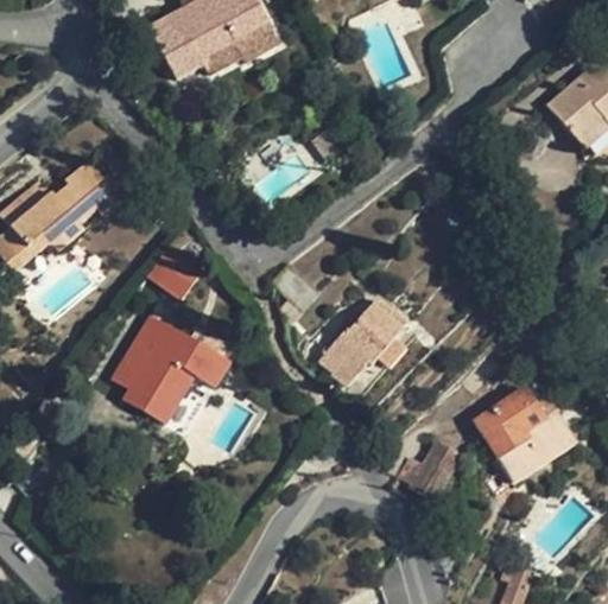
[(204,63),(201,57),(234,39),(268,21),(257,0),(185,0),(185,1),(185,2),(187,2),(187,4),(187,5),(187,6),(188,6),(149,27),(177,78),(204,63)]
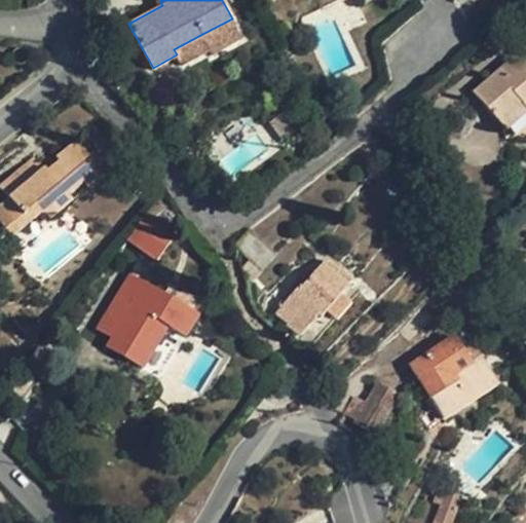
[(524,104),(525,105),(525,50),(523,48),(475,90),(501,122),(524,104)]
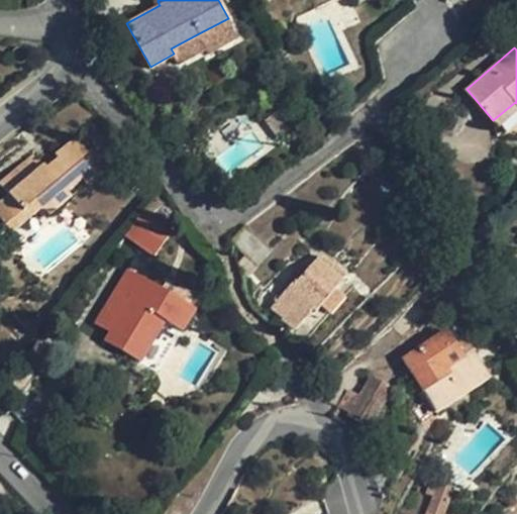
[(89,57),(87,66),(94,68),(97,59),(89,57)]
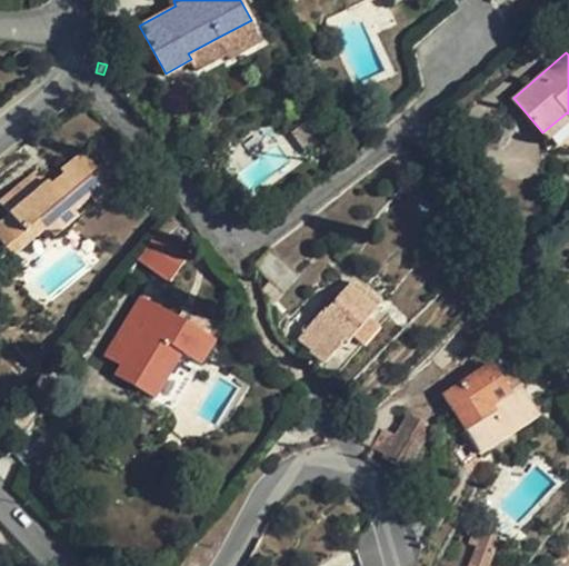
[(547,137),(568,118),(568,113),(567,112),(542,132),(547,137)]
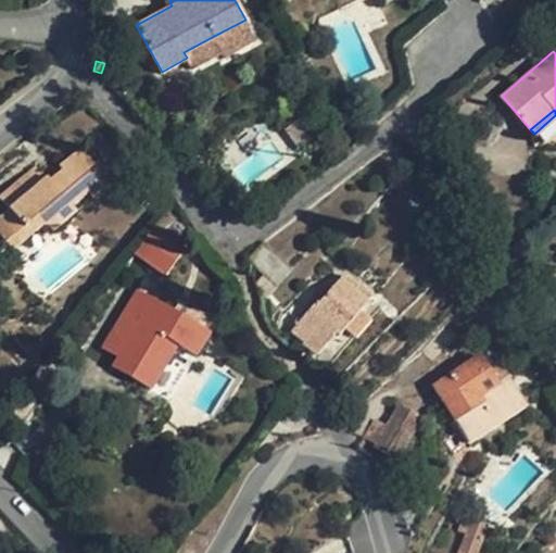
[(290,132),(304,121),(300,115),(286,127),(290,132)]
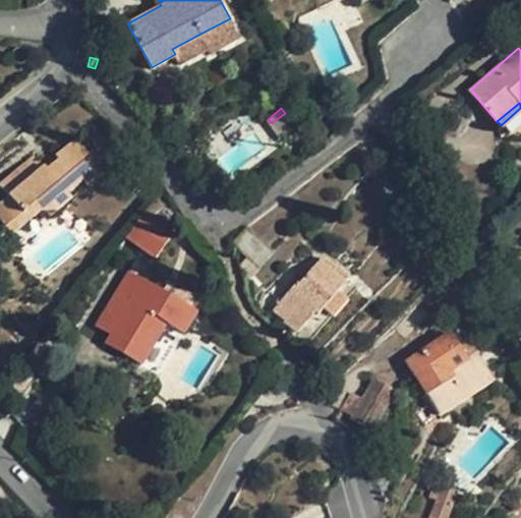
[(297,130),(285,113),(272,123),(284,140),(297,130)]
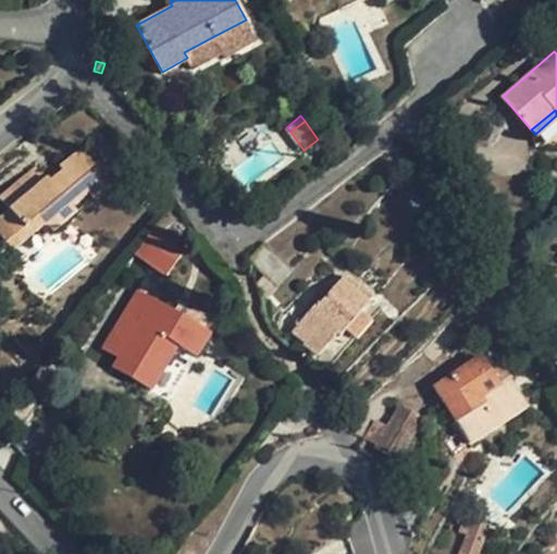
[(85,189),(103,173),(81,147),(60,164),(65,172),(53,182),(38,163),(0,195),(0,196),(9,208),(0,214),(0,233),(13,249),(46,221),(70,201),(85,189)]
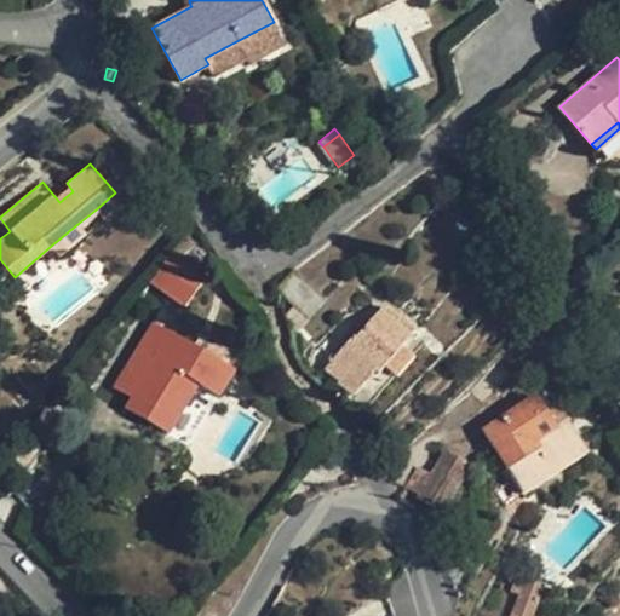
[(115,193),(95,211),(104,220),(124,203),(115,193)]
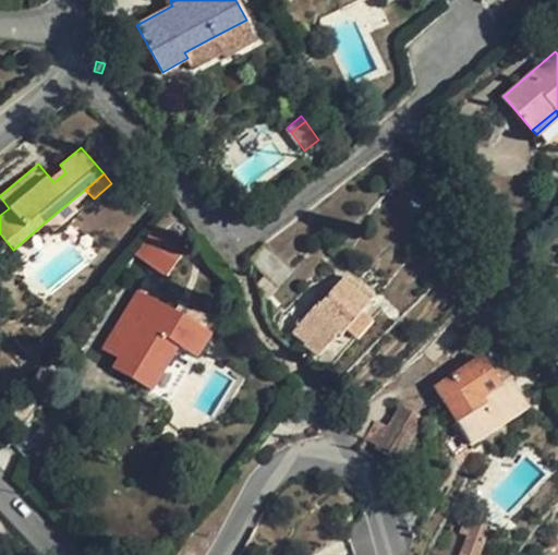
[(79,212),(70,202),(46,221),(55,231),(79,212)]
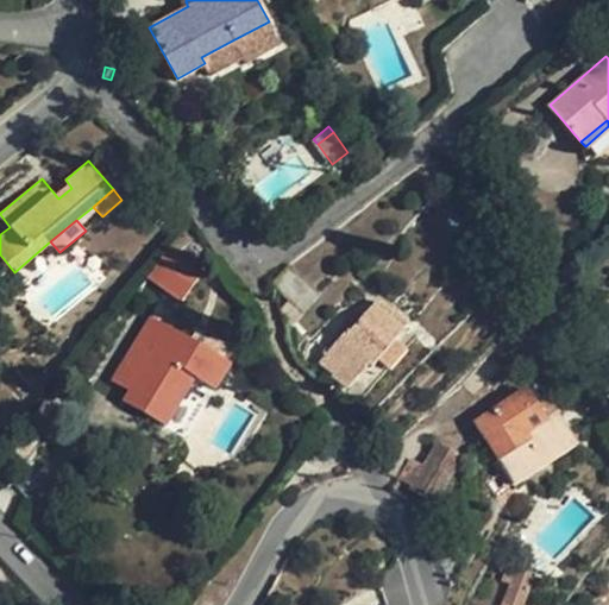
[(167,243),(146,271),(182,297),(203,268),(167,243)]
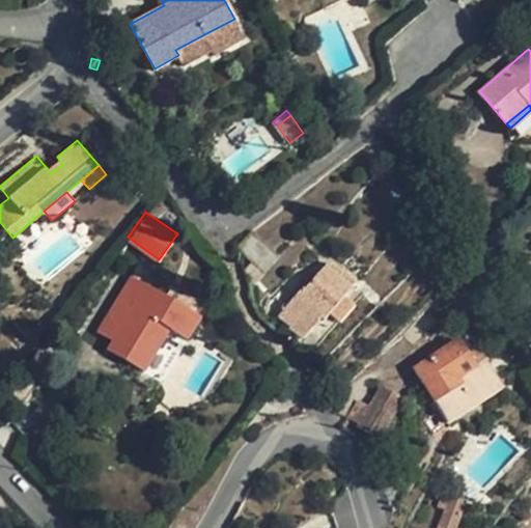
[(279,254),(252,229),(238,246),(256,264),(264,271),(279,254)]
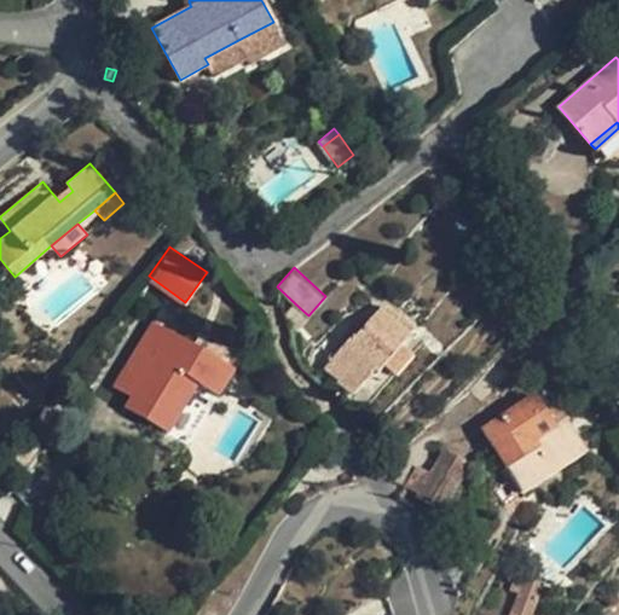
[(385,365),(403,343),(416,328),(405,320),(408,317),(399,308),(395,312),(385,302),(369,320),(362,314),(346,332),(351,336),(325,365),(340,377),(337,378),(354,392),(376,369),(380,371),(385,365)]
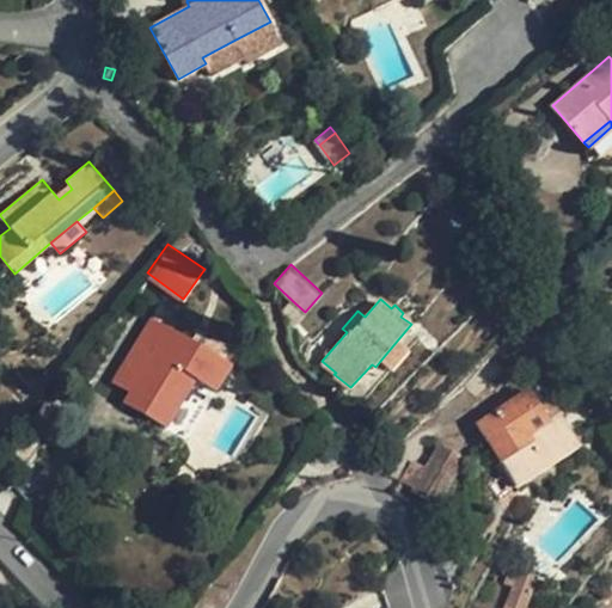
[(293,325),(305,312),(295,304),(286,317),(293,325)]
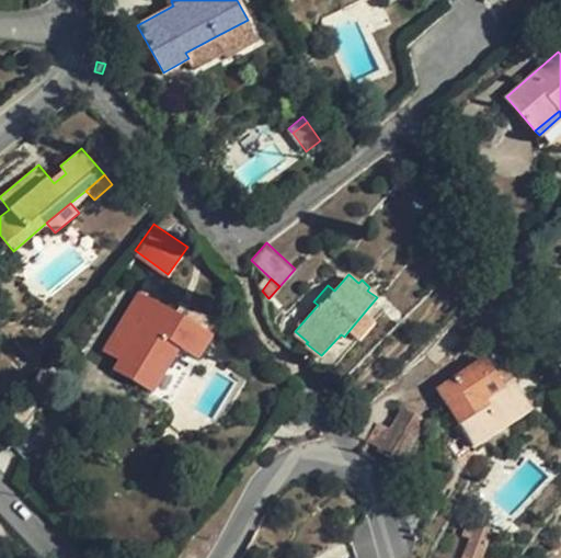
[(170,362),(189,374),(213,334),(198,327),(204,318),(193,311),(187,320),(140,292),(105,348),(121,356),(115,366),(153,390),(170,362)]
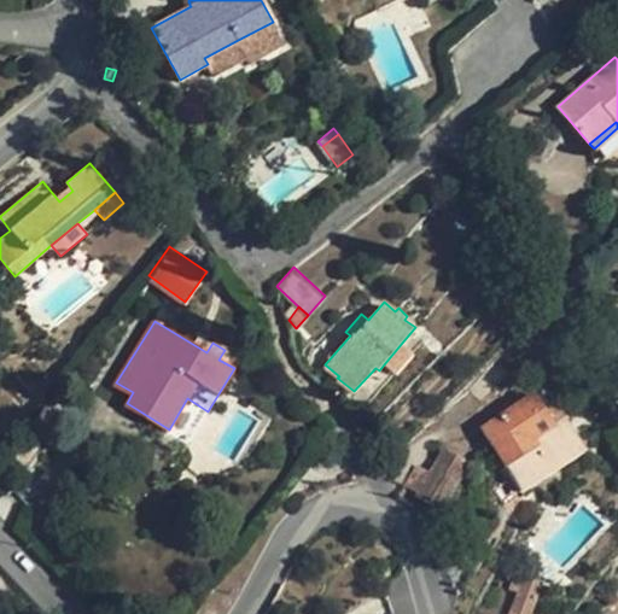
[(412,351),(402,343),(384,364),(394,373),(412,351)]
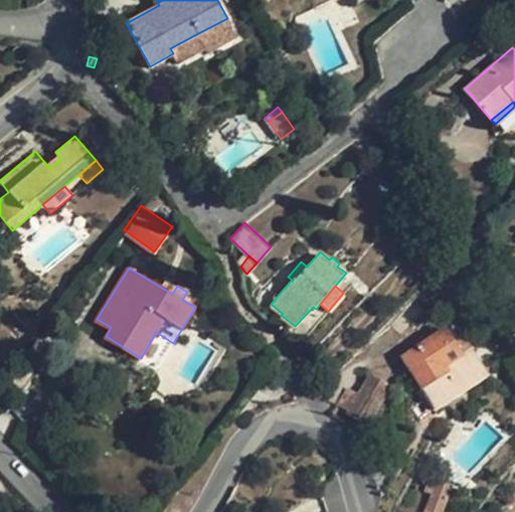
[(455,323),(402,356),(436,410),(489,375),(455,323)]
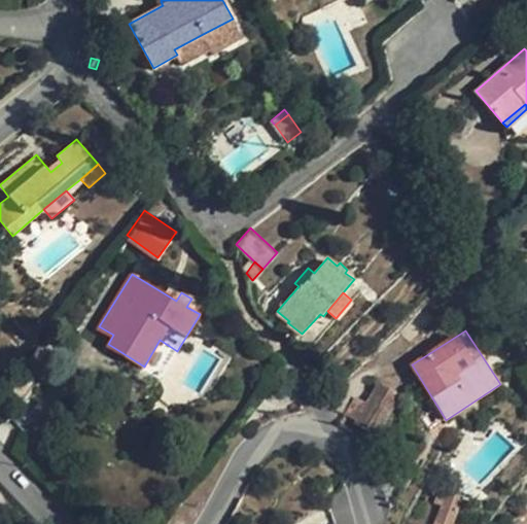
[(161,377),(177,351),(160,340),(144,367),(161,377)]
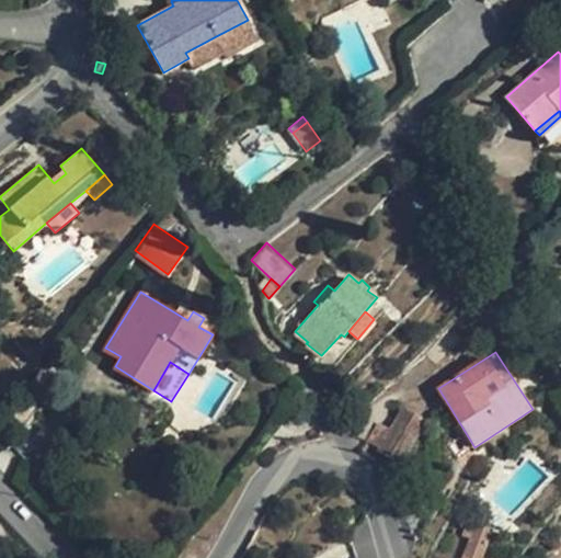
[(376,425),(368,439),(380,446),(379,448),(401,462),(425,420),(402,408),(388,432),(376,425)]
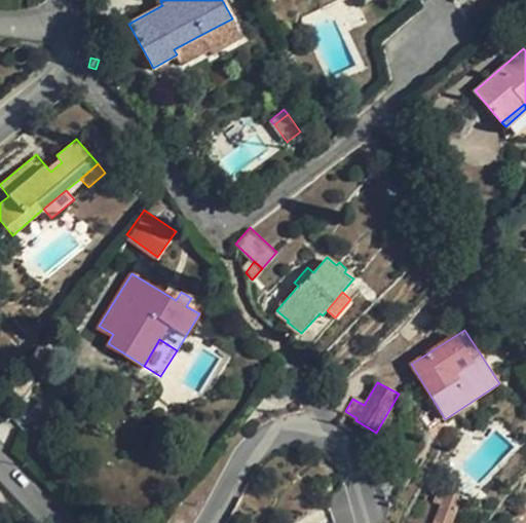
[(367,391),(367,387),(364,383),(360,382),(355,383),(351,386),(350,389),(351,395),(354,398),(361,399),(364,399),(367,395),(367,391)]
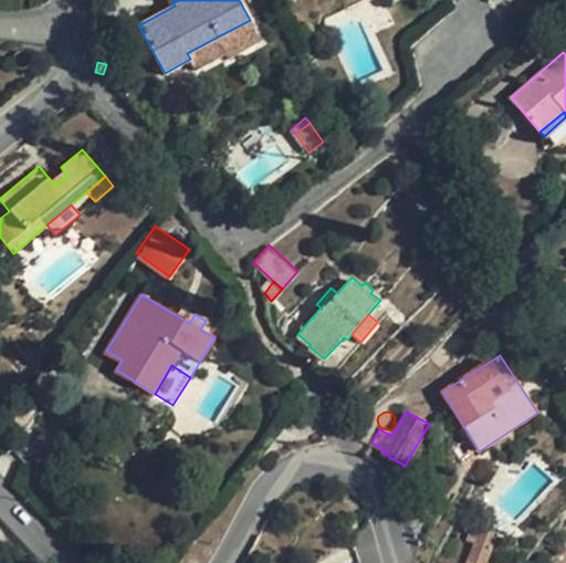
[(485,562),(498,532),(481,525),(467,562),(485,562)]
